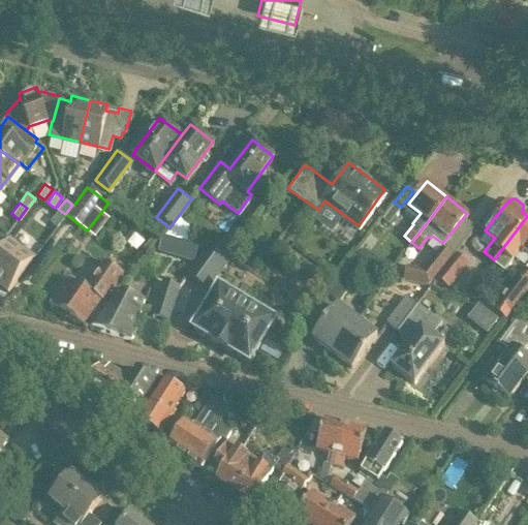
[(65,215),(65,214),(58,209),(50,220),(57,225),(65,215)]
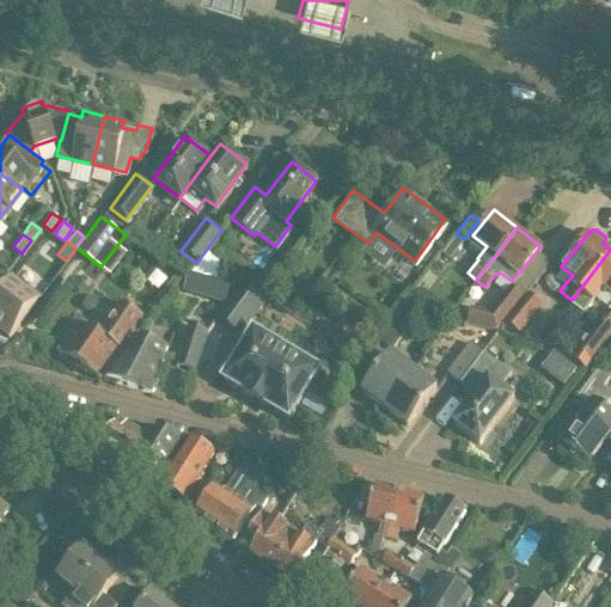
[(610,293),(610,250),(572,300),(582,310),(602,286),(610,293)]
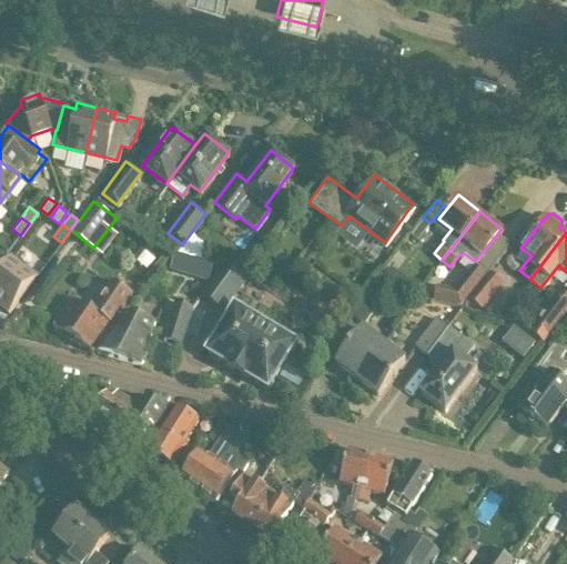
[(175,250),(170,265),(204,279),(211,262),(175,250)]
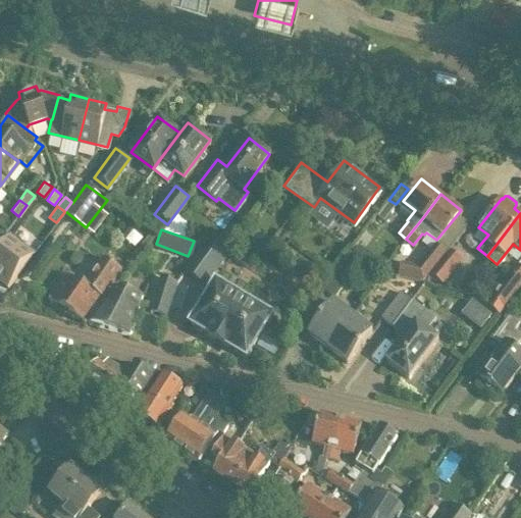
[(0,278),(7,285),(33,250),(8,231),(0,242),(0,278)]
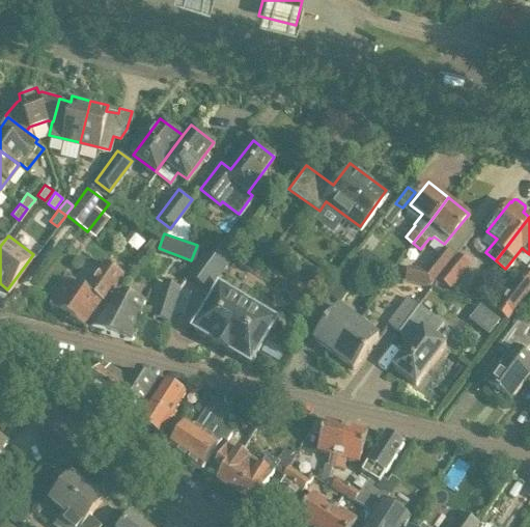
[(208,286),(231,254),(206,246),(188,272),(208,286)]
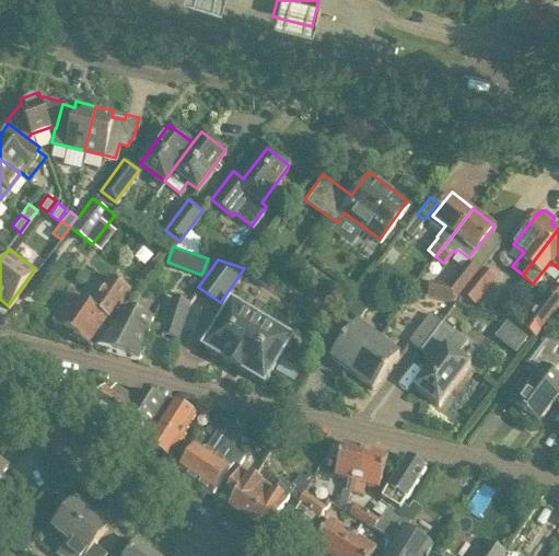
[(453,300),(477,270),(465,261),(447,284),(430,279),(426,293),(453,300)]
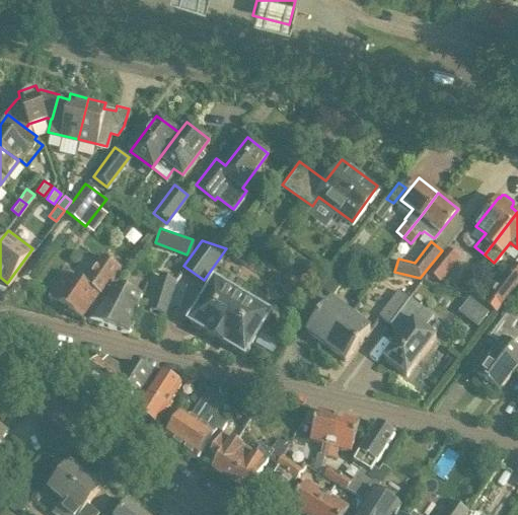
[(354,242),(348,250),(355,255),(361,247),(354,242)]
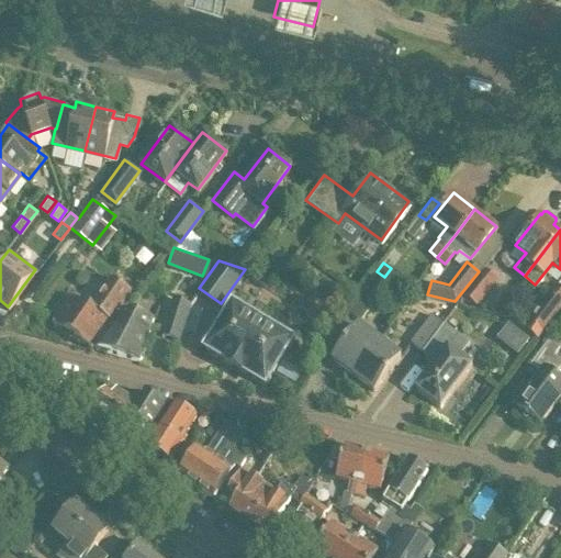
[(477,301),(496,276),(484,267),(464,291),(477,301)]
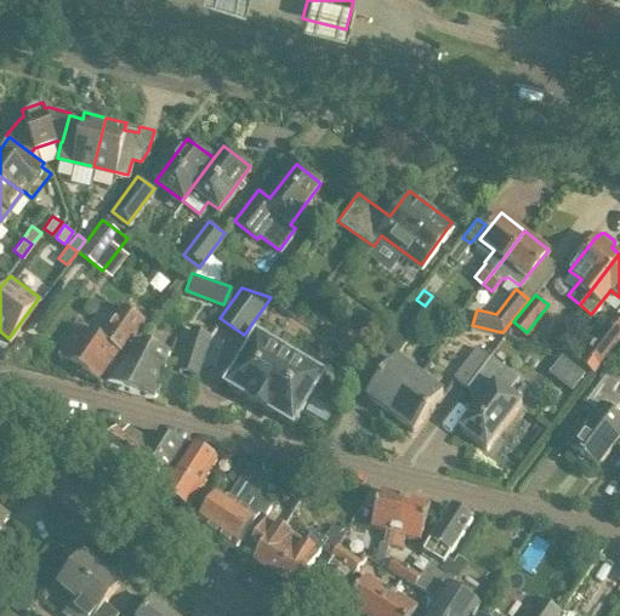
[(101,383),(143,319),(121,304),(100,338),(78,324),(57,354),(101,383)]
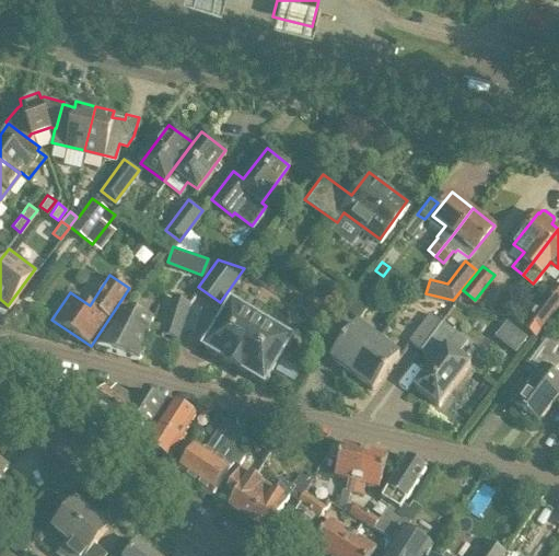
[(358,316),(379,290),(367,280),(346,308),(358,316)]
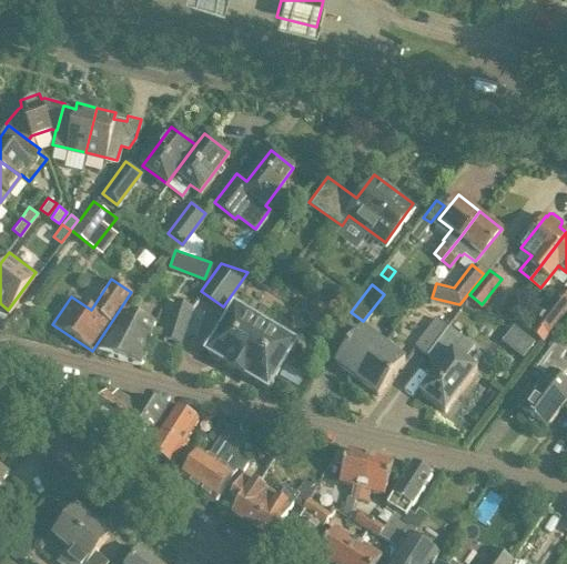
[(548,332),(566,305),(566,289),(562,285),(535,321),(548,332)]
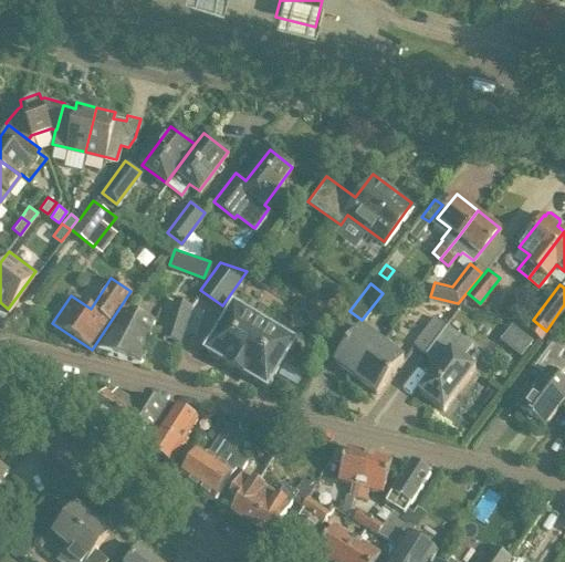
[(179,341),(191,304),(175,299),(163,335),(179,341)]
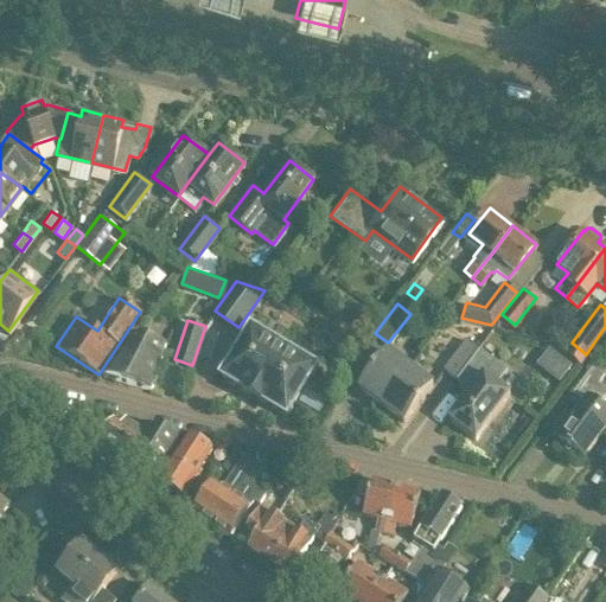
[(286,412),(316,364),(250,325),(221,373),(286,412)]
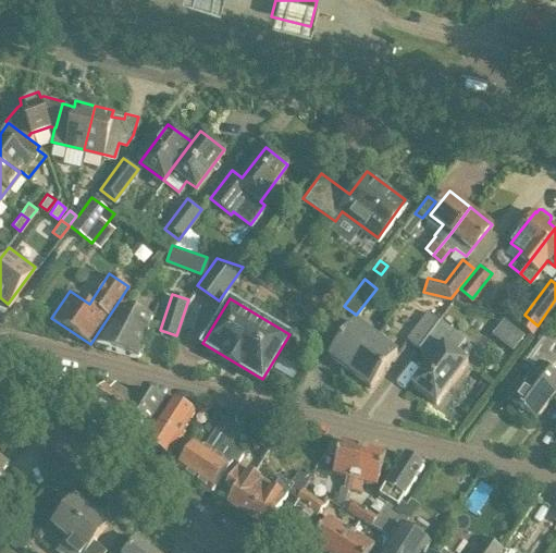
[(149,314),(121,305),(94,343),(137,355),(152,312),(149,311),(149,314)]
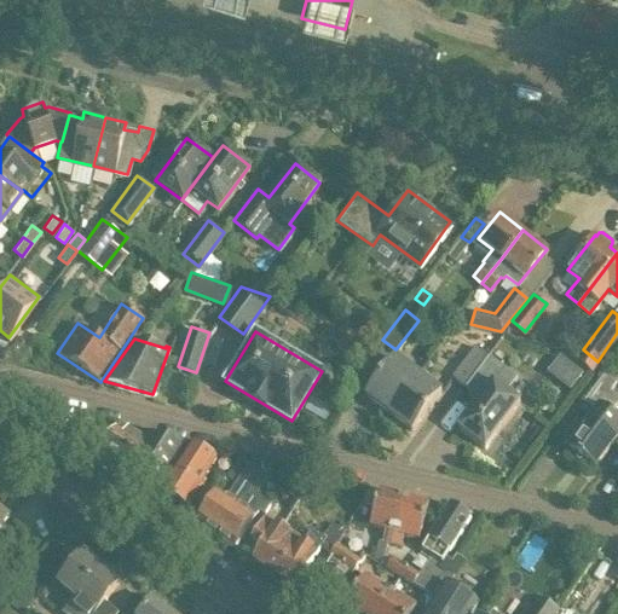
[(575,349),(565,341),(561,346),(571,354),(575,349)]
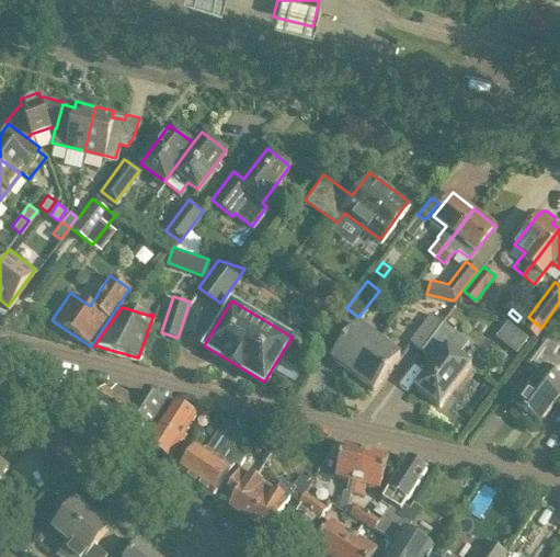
[(421,348),(442,320),(430,311),(409,339),(421,348)]
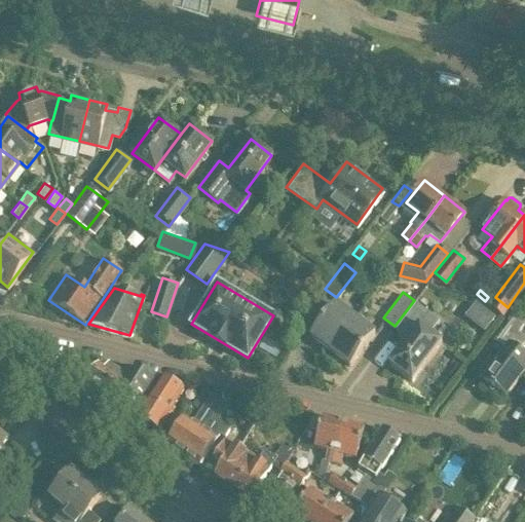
[(474,298),(462,313),(484,329),(495,313),(474,298)]
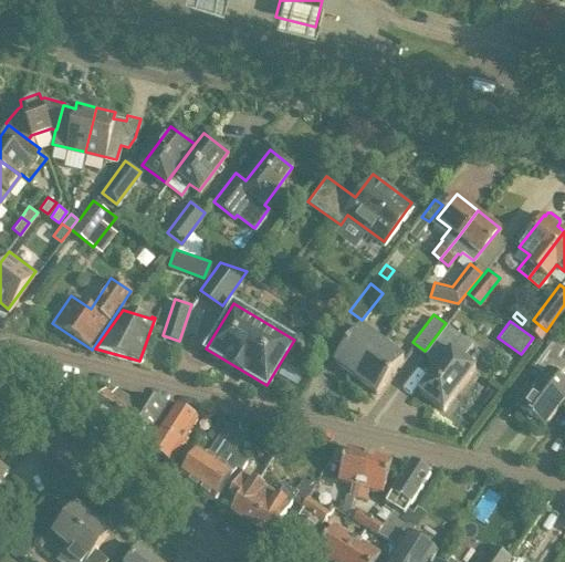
[(443,407),(474,365),(462,356),(472,343),(446,323),(425,351),(438,362),(418,388),(443,407)]
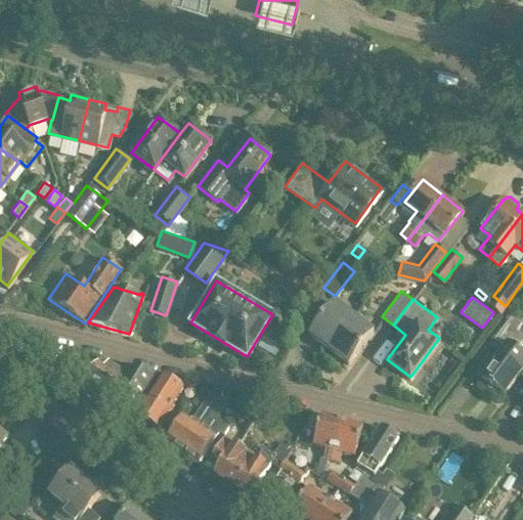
[(329,347),(353,314),(333,300),(309,333),(329,347)]
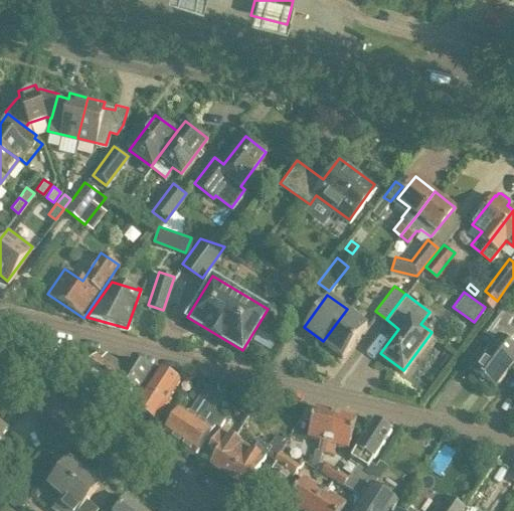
[(494,387),(513,360),(513,347),(507,342),(513,333),(513,328),(507,323),(513,315),(503,307),(485,332),(494,339),(471,370),(494,387)]
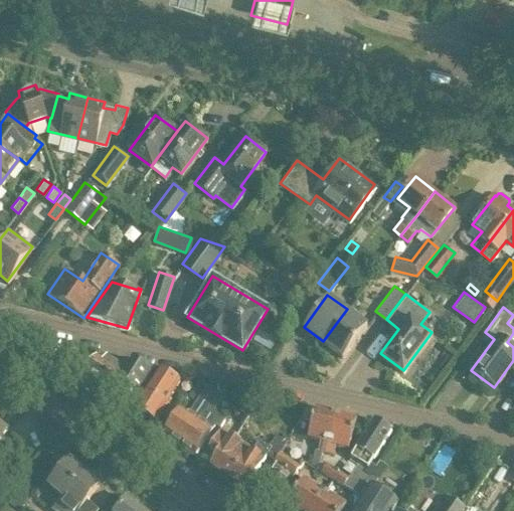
[(342,355),(366,324),(347,309),(323,341),(342,355)]
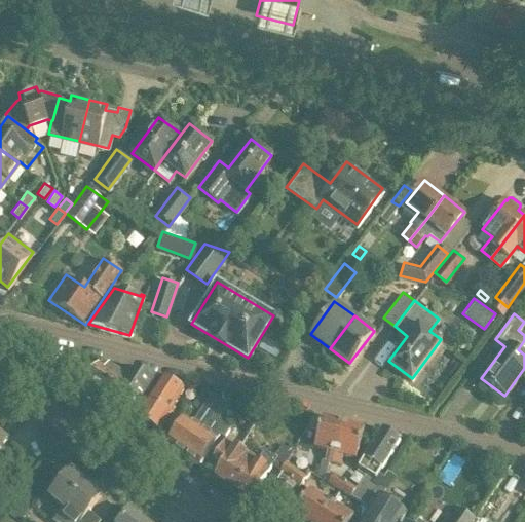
[(105,365),(99,361),(86,380),(128,406),(138,390),(141,393),(155,372),(133,366),(126,375),(107,363),(105,365)]
